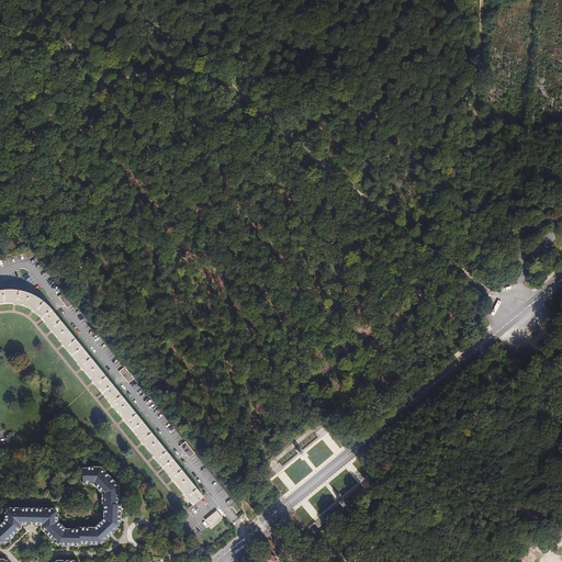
[(6,291),(0,291),(0,303),(3,303),(10,303),(13,303),(13,304),(21,305),(21,304),(26,306),(31,308),(33,310),(32,311),(38,316),(38,315),(48,326),(48,327),(53,334),(54,333),(64,345),(63,346),(68,352),(69,351),(78,362),(78,363),(83,371),(85,370),(93,382),(92,382),(98,389),(109,401),(109,402),(113,408),(114,407),(124,419),(123,420),(128,427),(130,426),(139,438),(138,438),(144,446),(145,445),(154,457),(159,464),(159,463),(169,475),(169,476),(173,483),(175,482),(184,494),(183,494),(189,502),(190,501),(193,505),(203,496),(147,427),(69,333),(58,317),(49,307),(42,301),(34,296),(25,293),(17,291),(13,291),(6,291)]
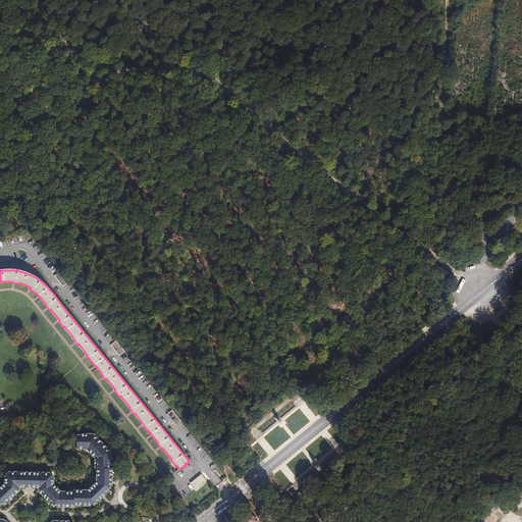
[(68,282),(59,271),(54,276),(63,288),(68,282)]
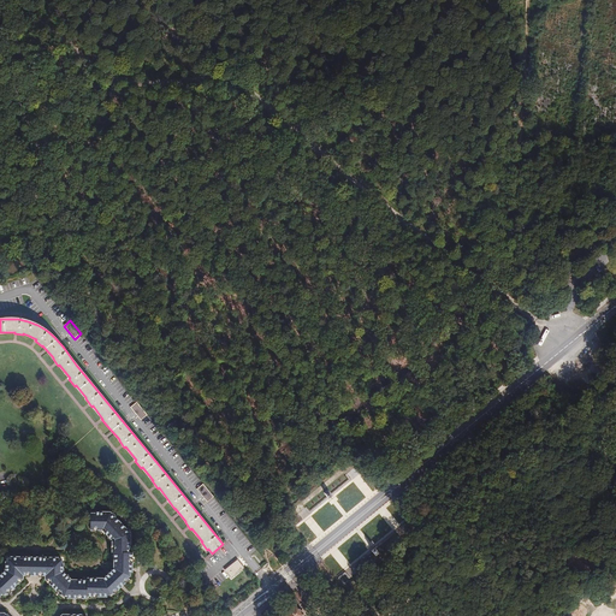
[(147,415),(137,402),(130,407),(141,420),(147,415)]
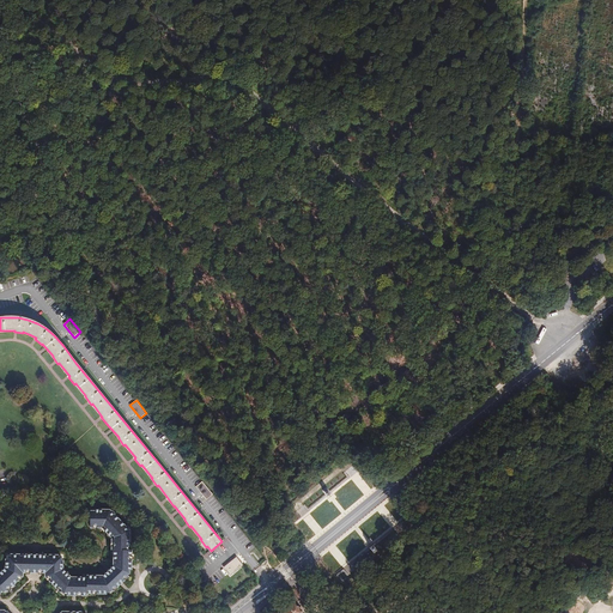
[(213,496),(202,483),(195,487),(206,501),(213,496)]
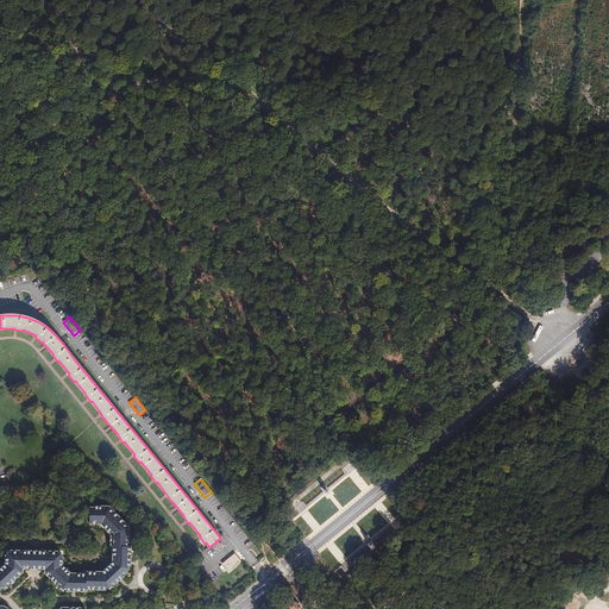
[(114,562),(110,566),(123,578),(127,575),(126,573),(130,570),(130,566),(131,566),(131,556),(131,554),(131,553),(132,552),(132,546),(129,546),(129,542),(130,542),(130,529),(129,529),(129,528),(127,527),(130,525),(126,522),(125,522),(114,510),(114,509),(112,507),(110,508),(108,508),(107,508),(107,507),(94,506),(94,507),(90,507),(90,523),(101,523),(112,534),(112,539),(112,540),(112,542),(112,546),(113,546),(113,556),(114,556),(114,557),(113,558),(113,560),(114,562)]
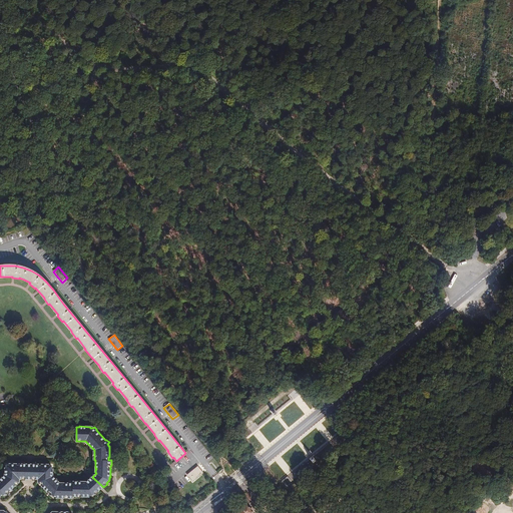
[(28,478),(28,464),(23,464),(22,465),(21,465),(20,464),(19,464),(19,465),(17,465),(17,464),(9,464),(9,465),(7,466),(7,468),(5,468),(5,475),(0,480),(0,497),(1,497),(2,496),(4,496),(6,495),(7,494),(8,493),(9,492),(10,492),(17,486),(17,485),(18,483),(19,483),(20,482),(18,481),(20,479),(26,479),(26,478),(28,478)]
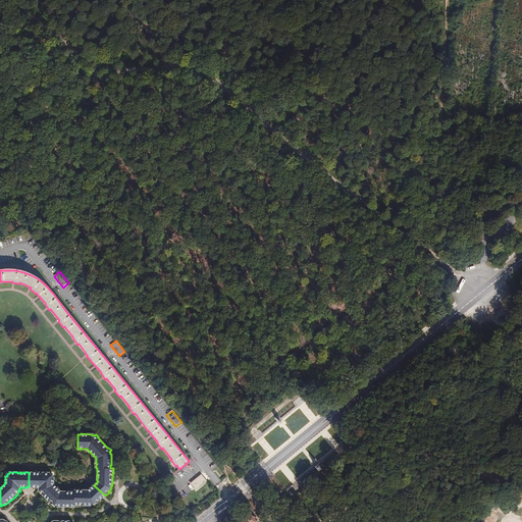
[(36,472),(32,472),(32,486),(33,486),(34,487),(39,487),(41,489),(39,491),(40,491),(41,491),(42,493),(42,494),(49,502),(51,502),(52,503),(52,504),(53,505),(53,504),(55,506),(57,506),(58,507),(74,507),(75,506),(92,506),(92,505),(95,505),(96,503),(97,504),(102,499),(92,487),(88,490),(87,489),(86,489),(85,490),(84,490),(84,489),(74,489),(74,491),(66,491),(66,492),(64,491),(63,491),(62,492),(54,484),(54,477),(53,476),(53,474),(51,474),(51,472),(42,472),(42,473),(40,473),(40,472),(39,472),(39,473),(36,473),(36,472)]
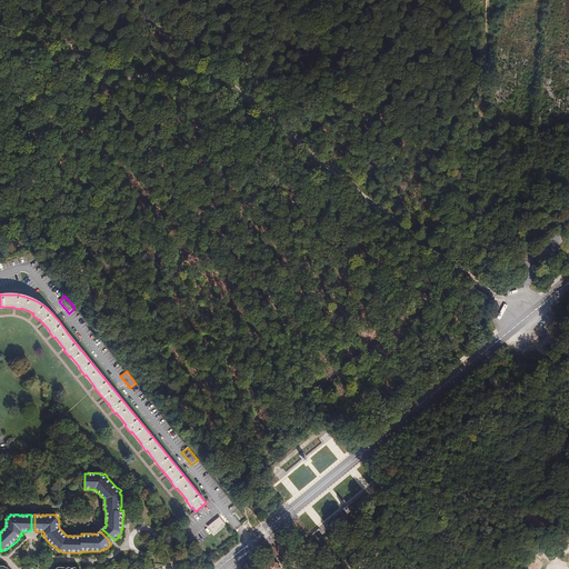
[(199,520),(197,515),(192,517),(191,515),(188,516),(192,525),(199,520)]
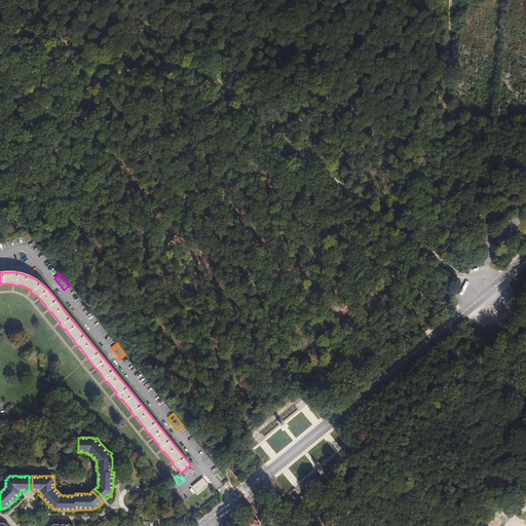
[(202,479),(192,487),(197,494),(209,485),(202,479)]
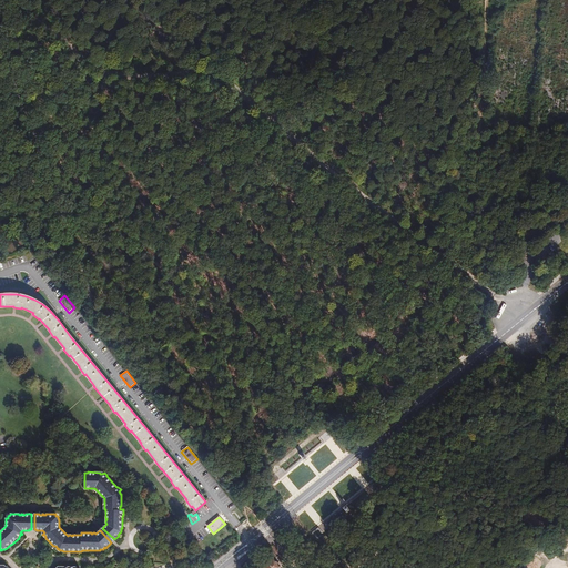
[(102,528),(100,530),(111,543),(114,539),(102,528)]
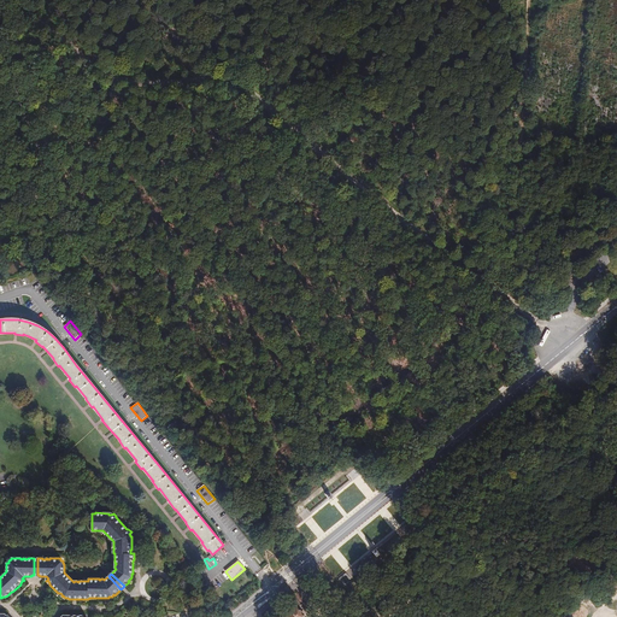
[(468,585),(470,585),(471,585),(472,583),(474,582),(475,580),(475,579),(474,577),(472,576),(471,575),(470,574),(468,575),(466,575),(465,576),(464,577),(464,580),(464,581),(465,582),(466,583),(468,585)]
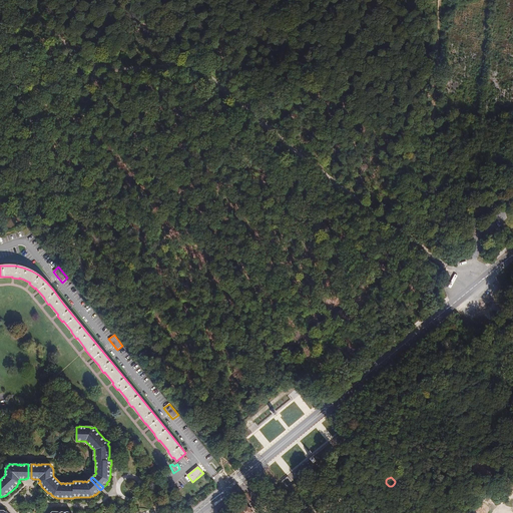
[(317,501),(304,507),(307,512),(314,512),(321,510),(317,501)]
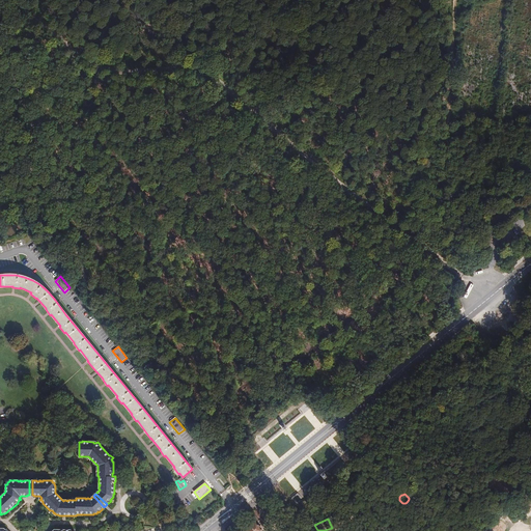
[(261,530),(262,530),(255,522),(245,530),(246,530),(261,530)]
